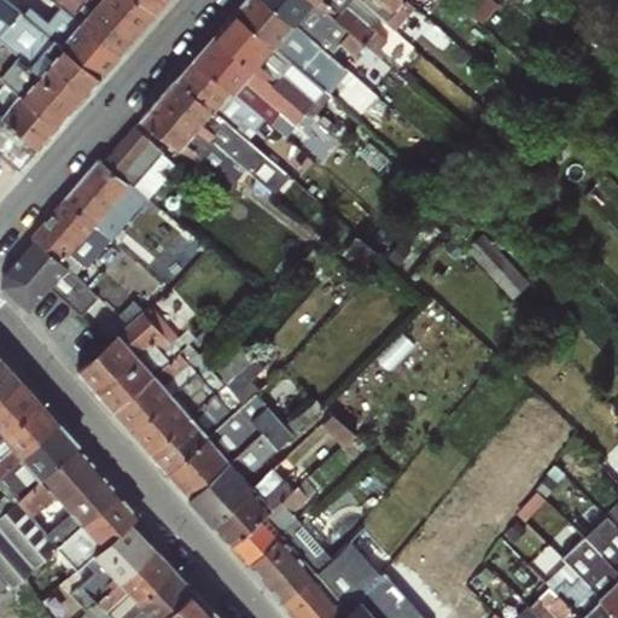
[(0,0),(0,75),(19,93),(38,71),(59,45),(41,30),(3,0),(0,0)]
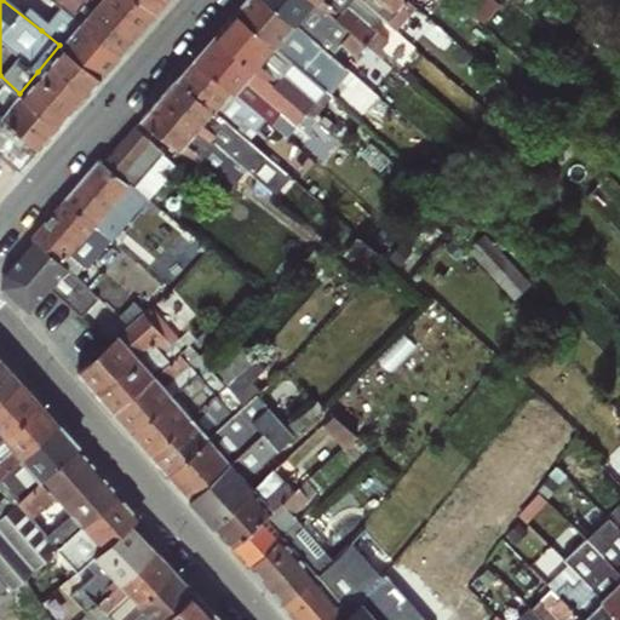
[(53,0),(3,0),(41,30),(62,6),(53,0)]
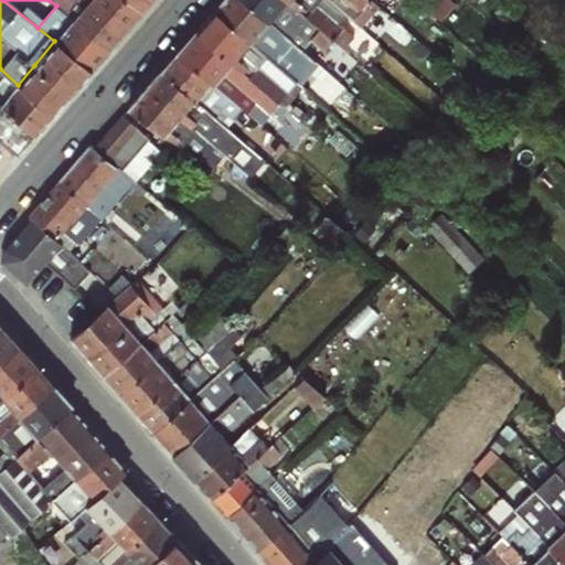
[(87,0),(49,0),(56,6),(72,18),(87,0)]
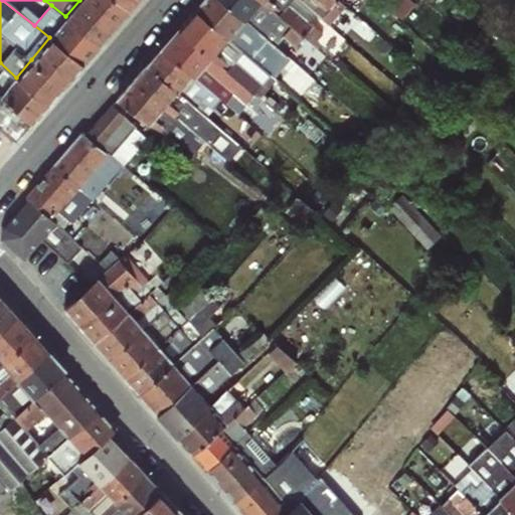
[(79,0),(65,16),(99,44),(114,26),(81,0),(79,0)]
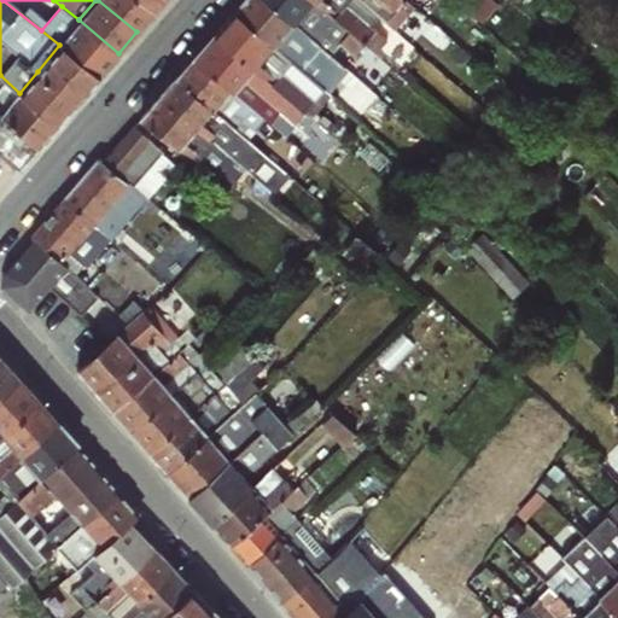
[(98,0),(136,31),(155,11),(139,0),(98,0)]
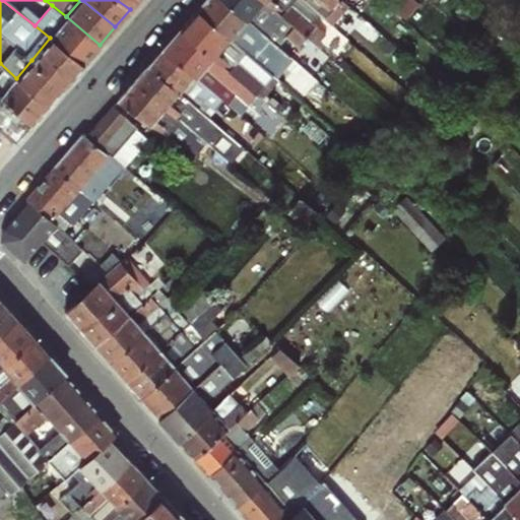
[(117,0),(130,9),(137,0),(117,0)]
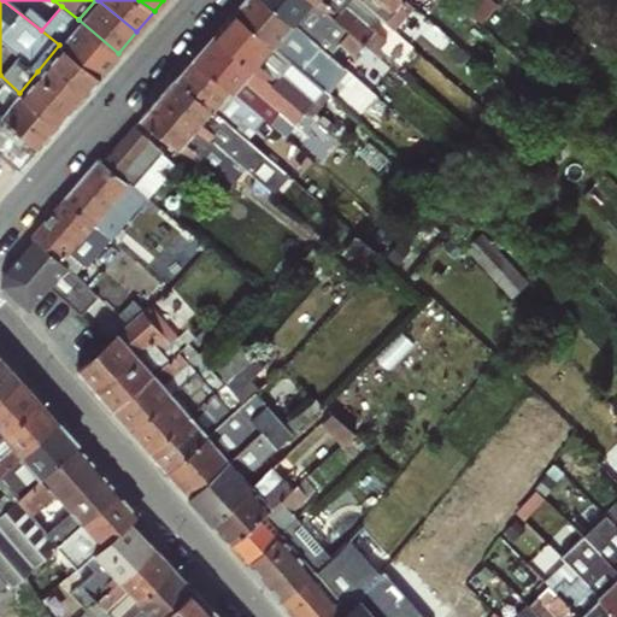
[(78,19),(62,6),(41,30),(59,45),(59,43),(78,19)]
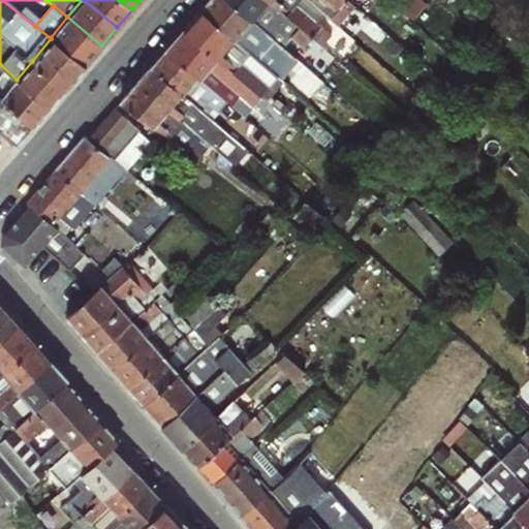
[(101,45),(67,17),(51,37),(85,64),(101,45)]
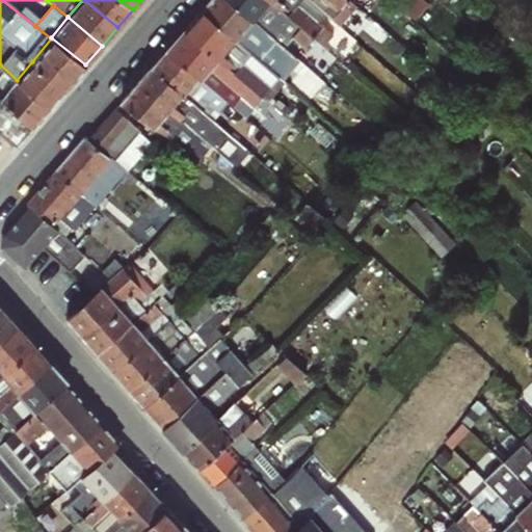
[(51,37),(51,38),(32,61),(63,89),(85,64),(51,37)]
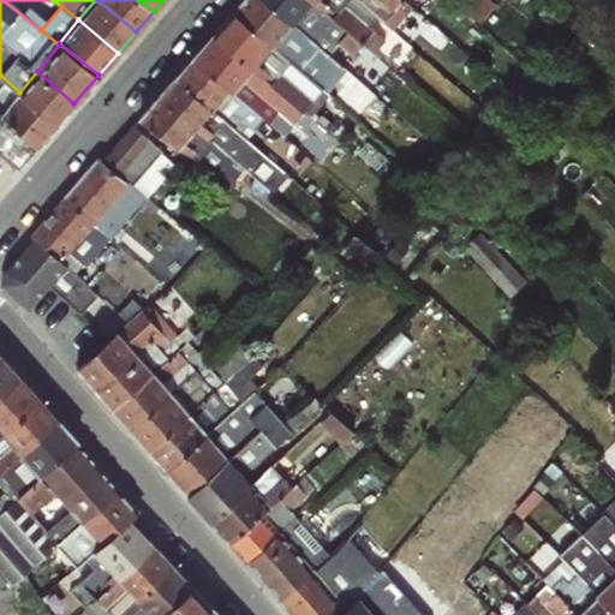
[(73,103),(37,71),(19,93),(18,93),(57,124),(73,103)]
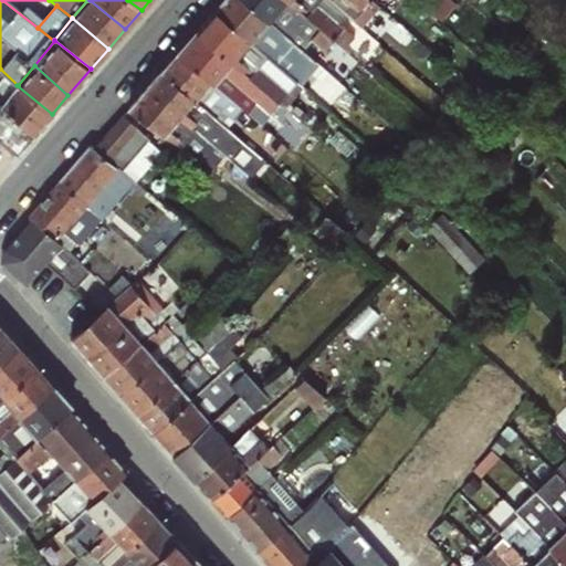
[(18,85),(0,69),(0,103),(1,104),(17,85),(18,85)]
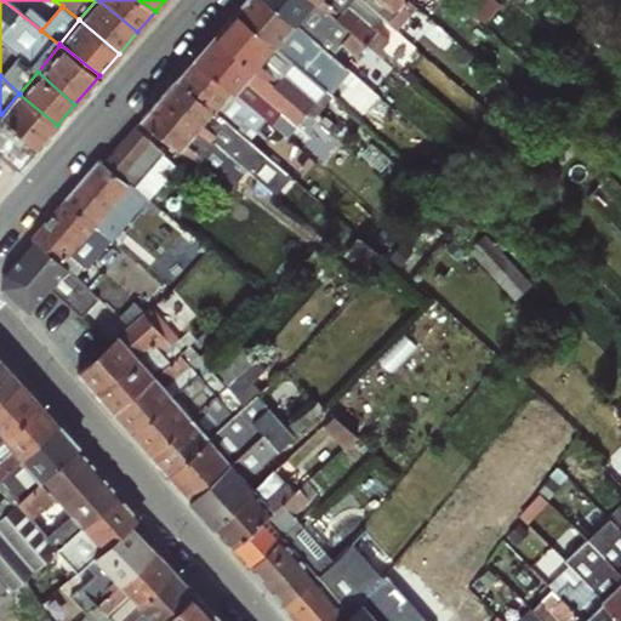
[(57,125),(18,93),(1,114),(1,115),(38,147),(57,125)]
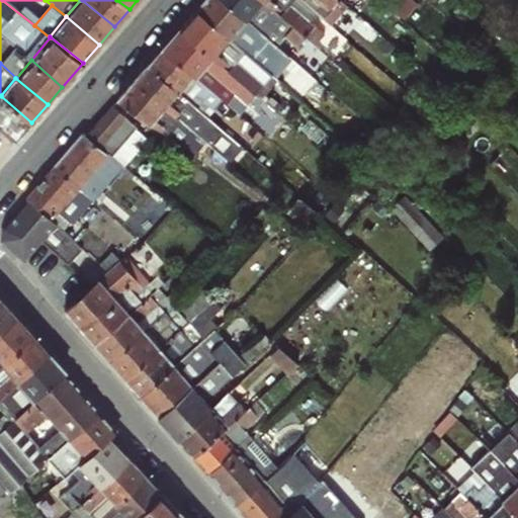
[(31,122),(1,96),(0,96),(0,125),(16,140),(31,122)]
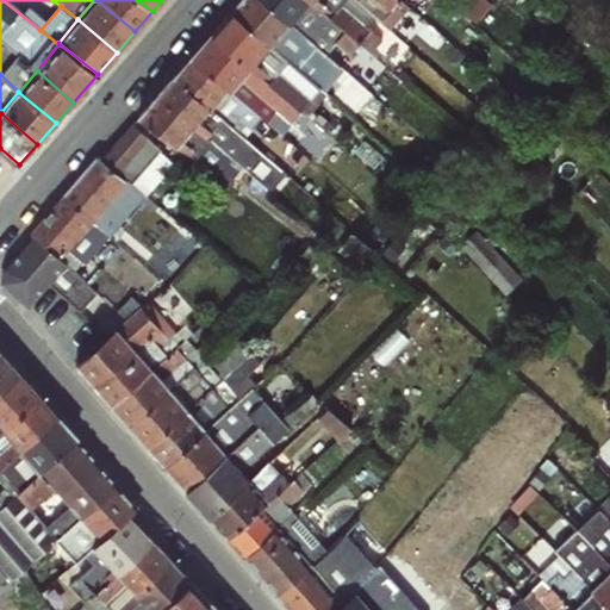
[(99,156),(145,197),(174,165),(129,123),(99,156)]
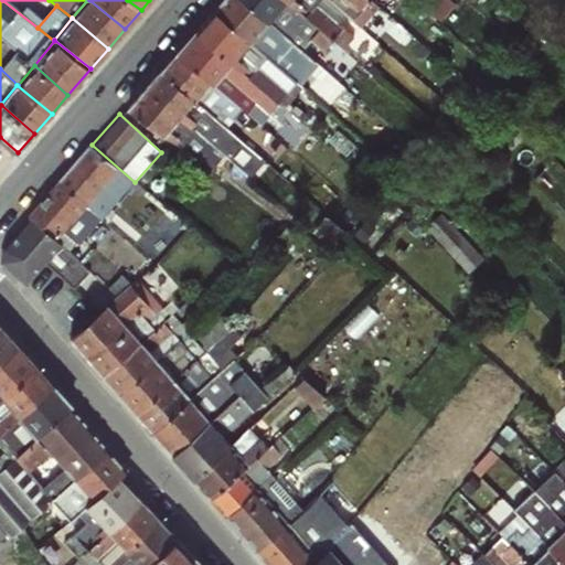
[(135,182),(92,145),(59,181),(98,215),(123,187),(129,189),(135,182)]
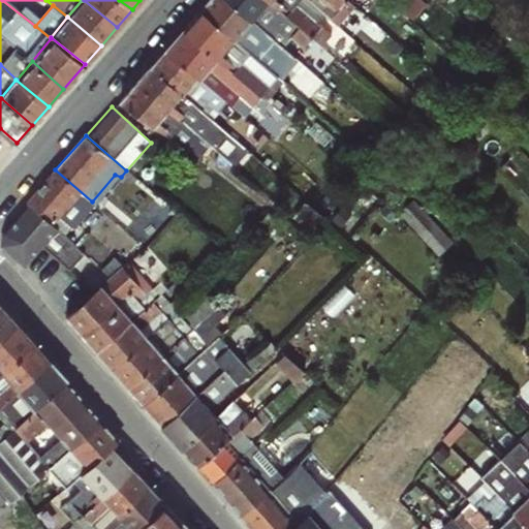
[(92,201),(55,169),(27,199),(27,205),(75,244),(81,236),(72,226),(92,201)]
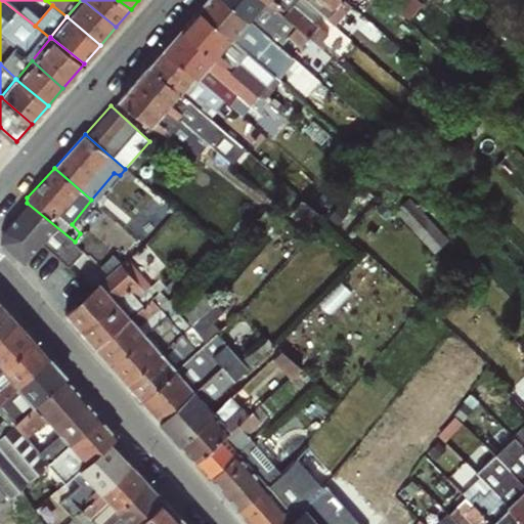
[(416,194),(399,208),(436,252),(452,238),(416,194)]
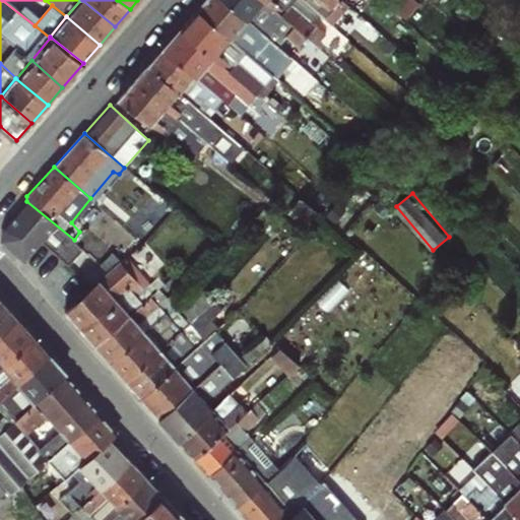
[(74,240),(26,201),(4,224),(0,235),(0,241),(22,262),(42,243),(67,266),(83,249),(74,240)]
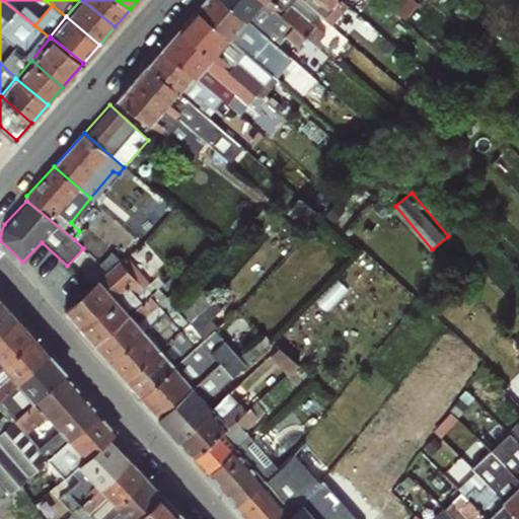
[(94,345),(160,287),(153,278),(148,281),(126,254),(65,307),(94,345)]
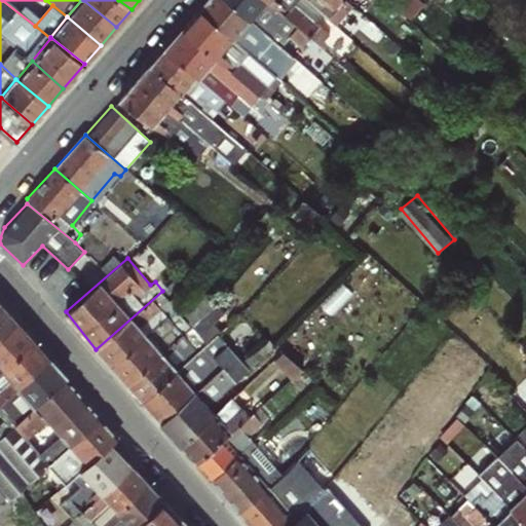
[(162,291),(96,349),(111,366),(176,310),(182,304),(175,295),(168,299),(162,291)]
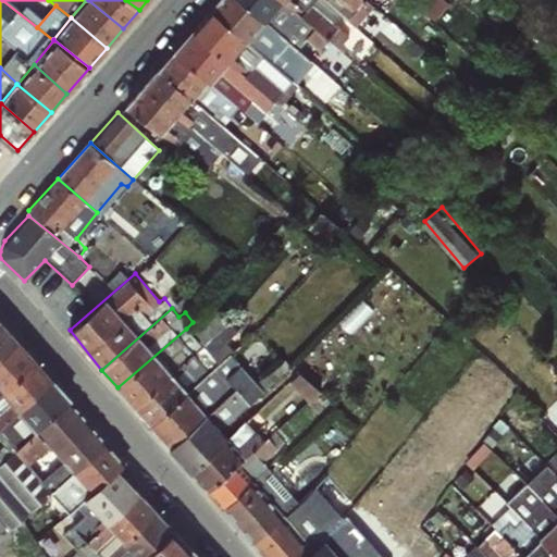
[(200,345),(133,406),(149,423),(229,354),(232,349),(226,342),(237,331),(219,310),(195,333),(202,344),(200,345)]
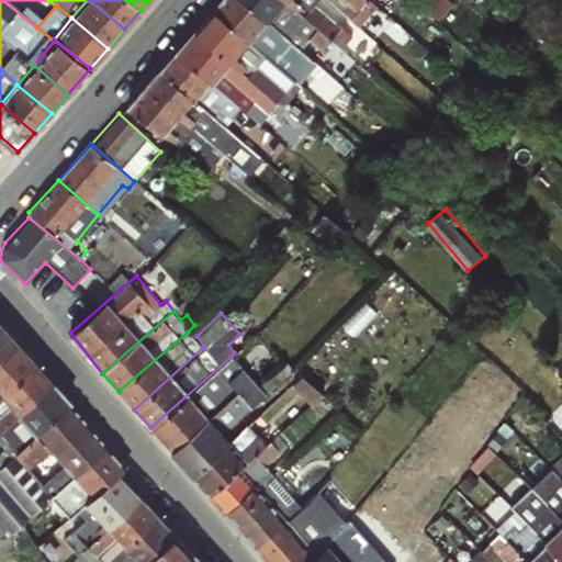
[(188,332),(119,391),(134,409),(202,348),(188,332)]
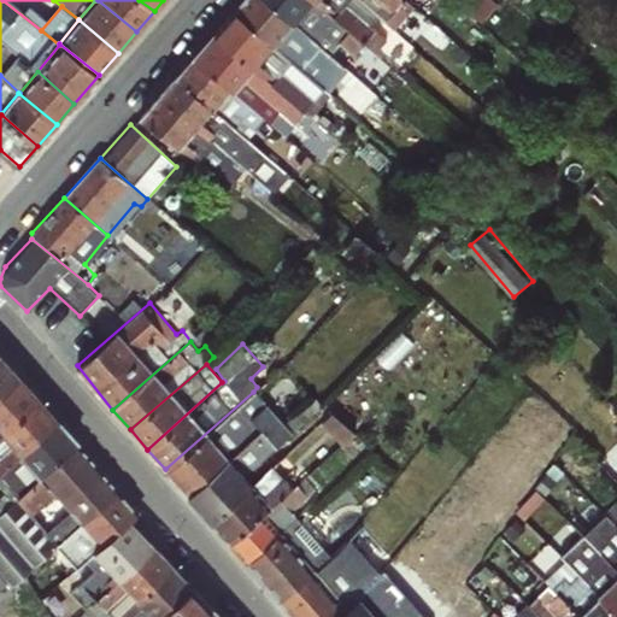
[(253,392),(165,469),(187,494),(276,415),(253,392)]
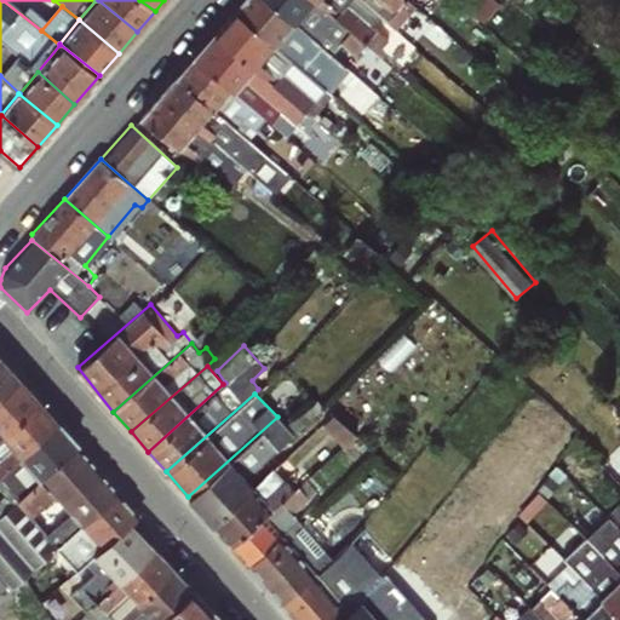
[(277,417),(188,497),(212,524),(252,487),(246,478),(321,409),(315,402),(285,425),(277,417)]
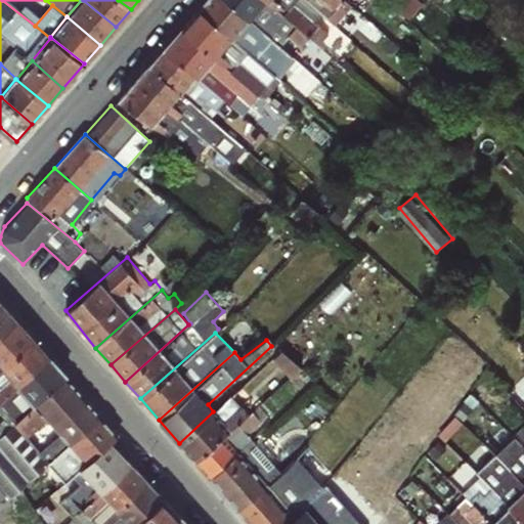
[(213,411),(179,443),(197,463),(248,413),(230,396),(213,411)]
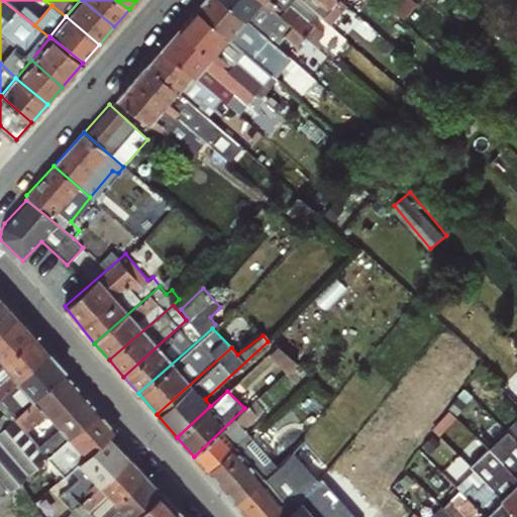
[(17,415),(32,430),(48,414),(33,399),(17,415)]
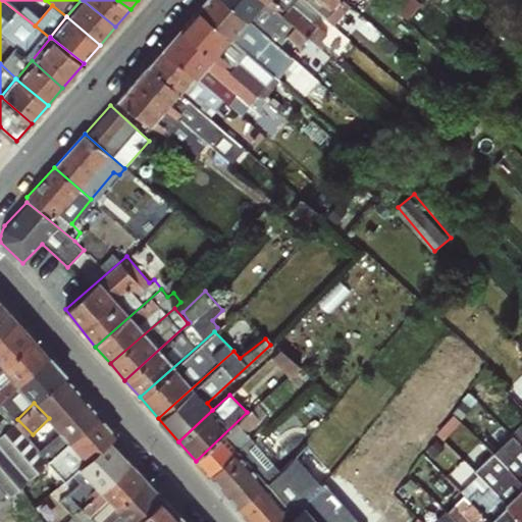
[(247,412),(196,461),(208,475),(251,438),(246,433),(267,414),(259,404),(247,412)]
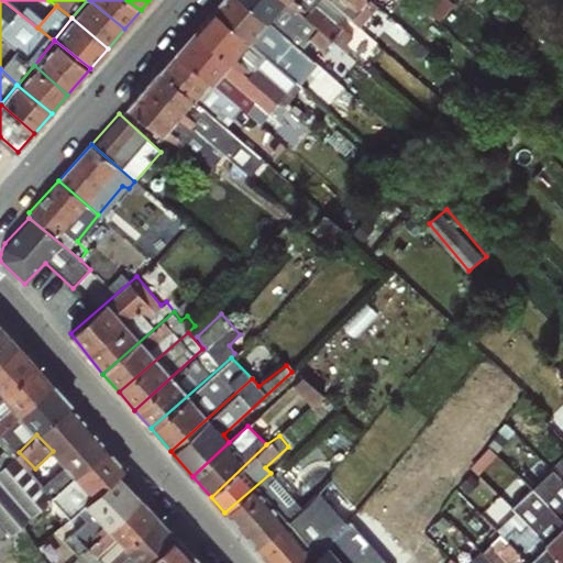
[(562,482),(562,457),(562,456),(550,468),(562,482)]
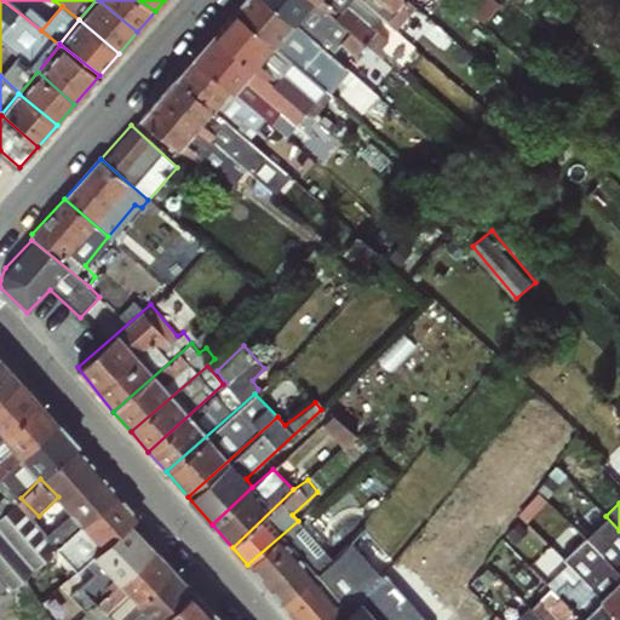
[(619,618),(619,572),(587,538),(561,514),(544,541),(568,563),(619,618)]
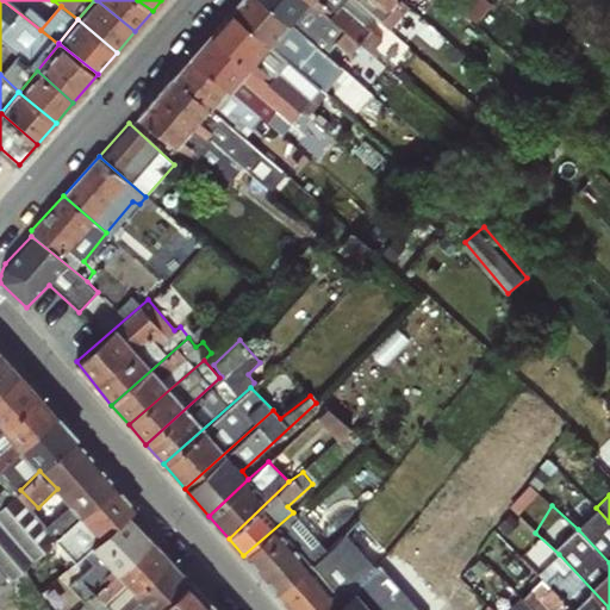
[(609,562),(609,522),(596,508),(578,529),(609,562)]
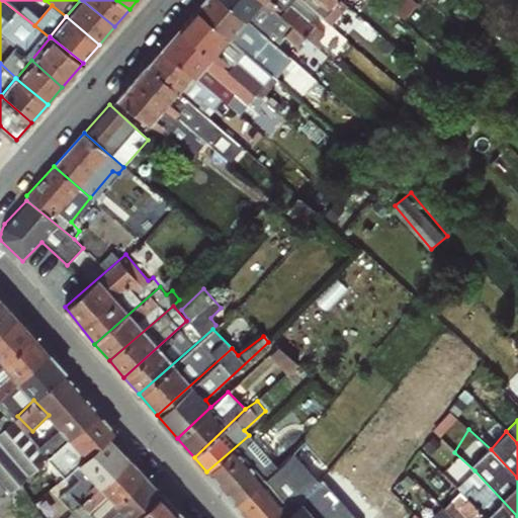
[(249,435),(206,471),(221,488),(264,451),(249,435)]
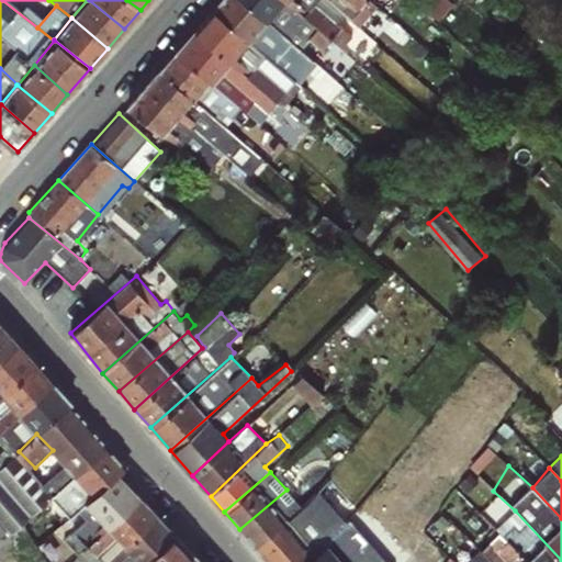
[(255,547),(301,506),(287,490),(239,529),(255,547)]
